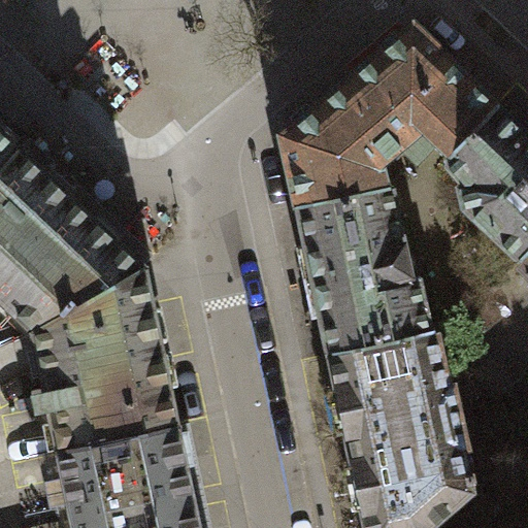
[(498,105),(416,25),(285,136),(300,206),(389,187),(383,163),(401,147),(418,163),(437,141),(451,155),(498,105)]
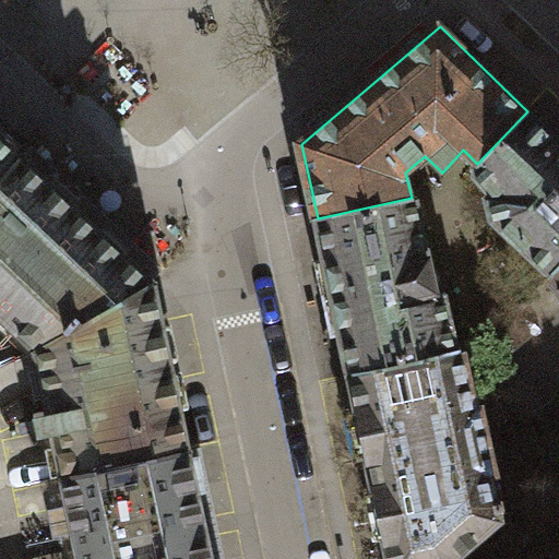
[(488,198),(492,218),(550,274),(558,264),(558,141),(527,111),(477,164),(472,170),(492,193),(488,198)]
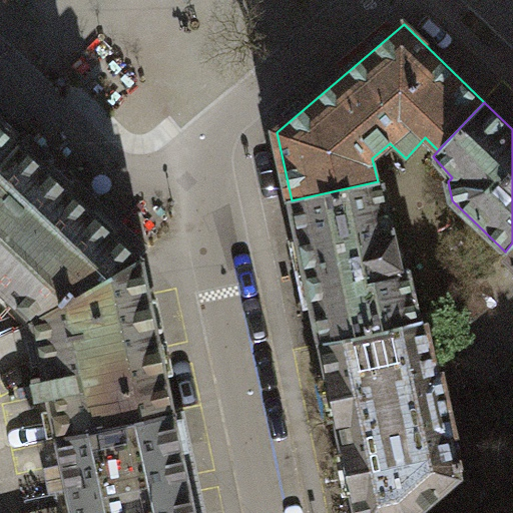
[(0,165),(20,144),(0,125),(0,165)]
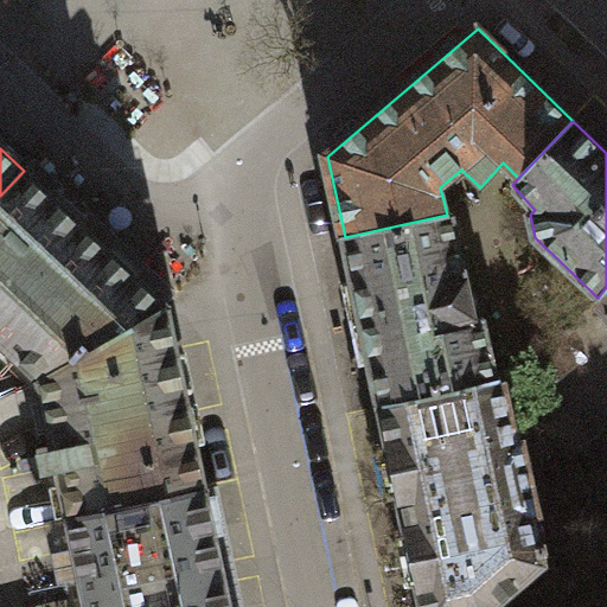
[(167,306),(24,171),(0,196),(0,342),(38,378),(167,306)]
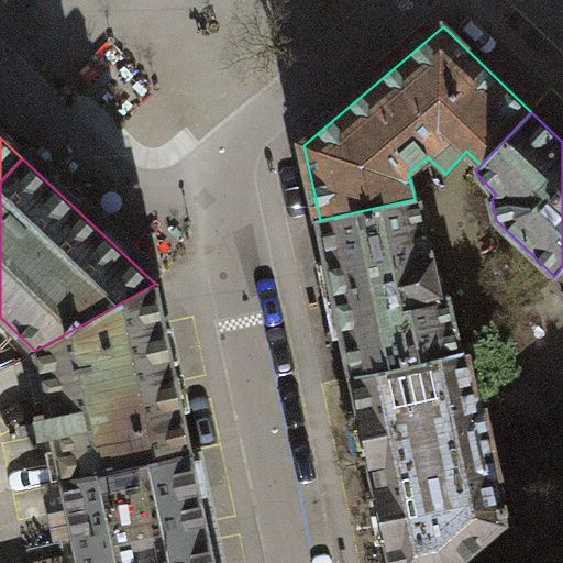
[(353,376),(460,354),(448,295),(440,296),(423,216),(419,198),(415,199),(320,220),(324,238),(353,376)]
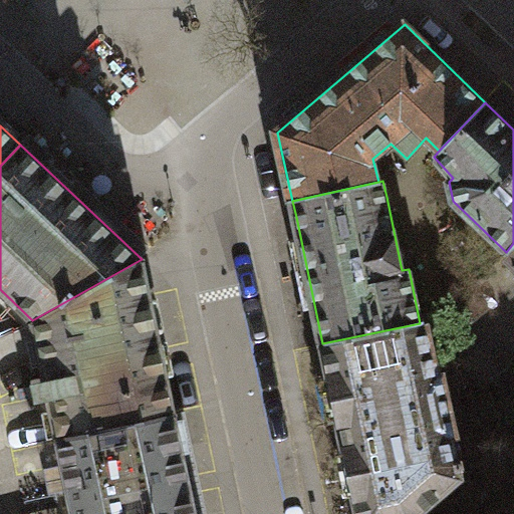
[(513,243),(506,252),(505,253),(513,262),(513,243)]
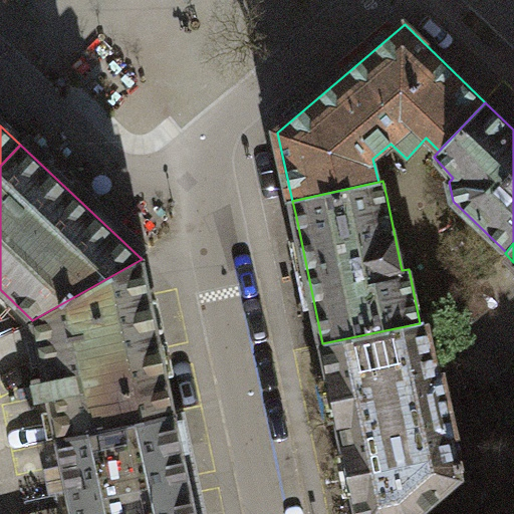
[(142,259),(32,320),(36,337),(44,377),(31,380),(35,400),(50,397),(58,436),(173,412),(146,279),(142,259)]
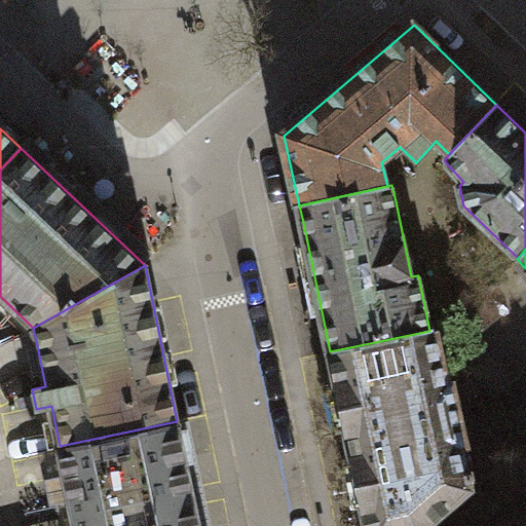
[(425,525),(471,488),(460,444),(466,443),(453,383),(448,385),(436,329),(429,331),(330,351),(369,525),(425,525)]
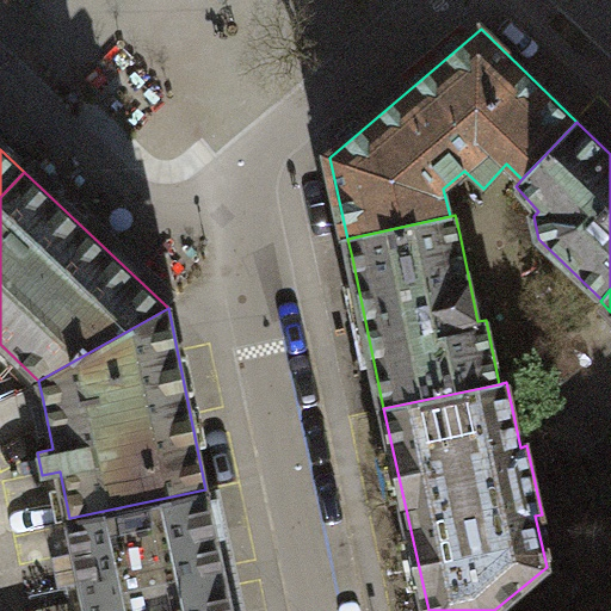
[(232,610),(205,489),(69,518),(88,610),(232,610)]
